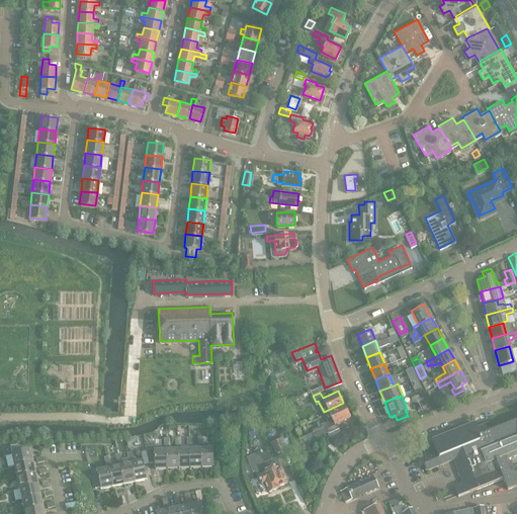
[(329,422),(326,424),(302,434),(305,440),(315,435),(329,429),(329,430),(338,426),(335,421),(349,414),(343,403),(324,412),(326,418),(329,422)]
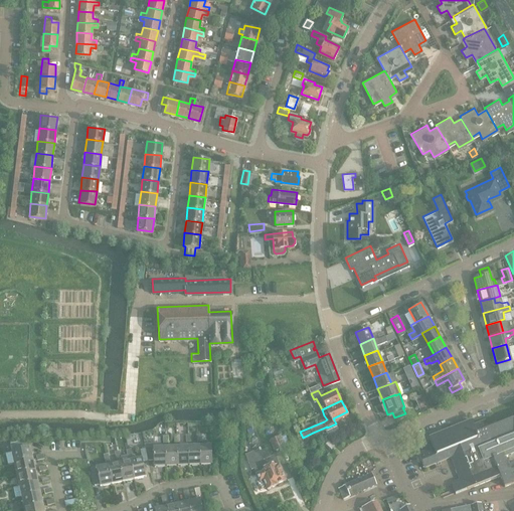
[(513,414),(496,422),(495,419),(484,423),(481,417),(472,421),(471,417),(427,435),(433,445),(417,451),(423,465),(435,461),(450,455),(456,469),(459,476),(450,480),(455,491),(500,473),(504,484),(513,479),(513,476),(505,454),(513,450),(513,414)]
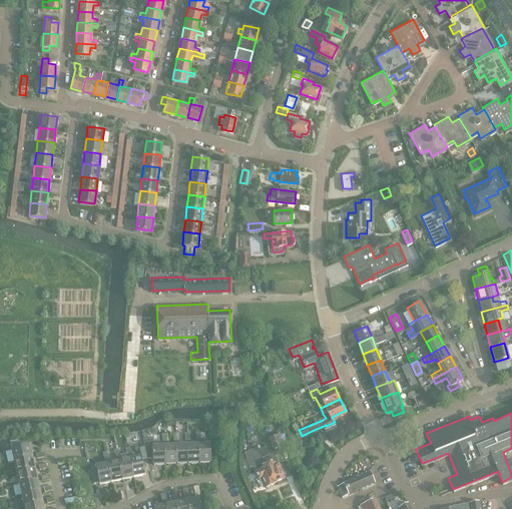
[(248,419),(243,421),(246,429),(251,427),(248,419)]
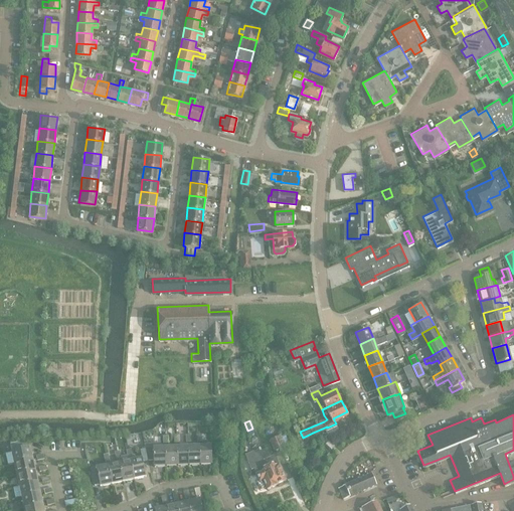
[(328,439),(325,442),(330,447),(334,444),(328,439)]
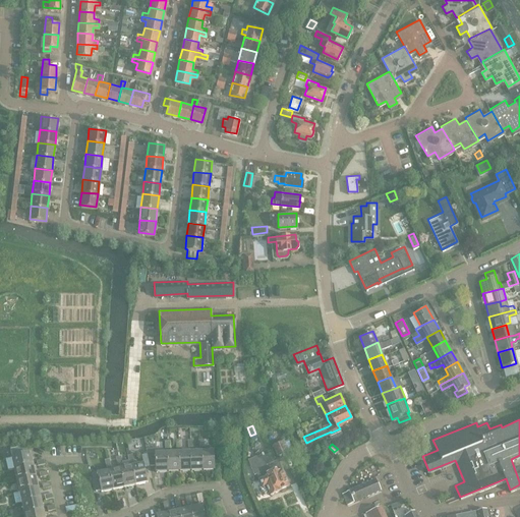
[(159,450),(159,446),(146,446),(149,463),(155,462),(155,469),(167,468),(166,450),(159,450)]
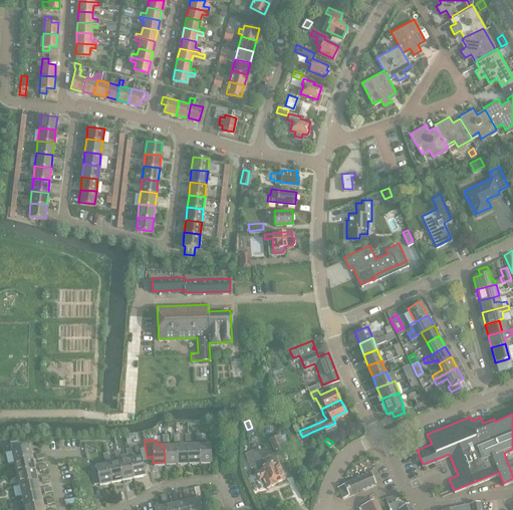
[(211,461),(211,442),(198,443),(199,461),(211,461)]
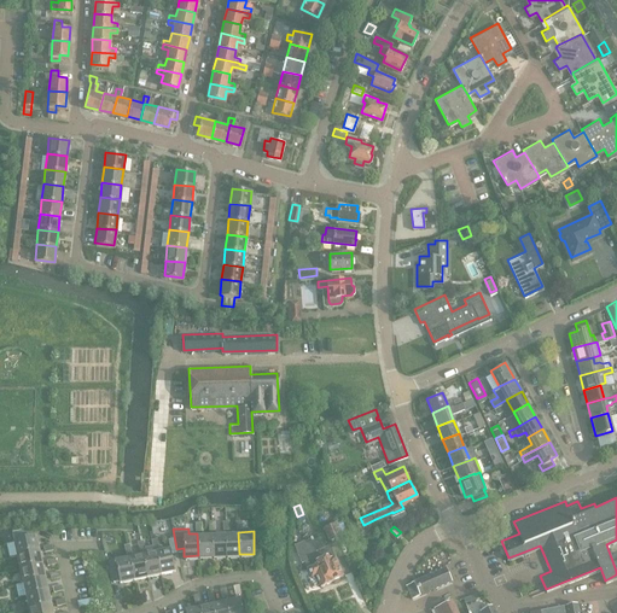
[(213,555),(211,532),(197,533),(198,555),(213,555)]
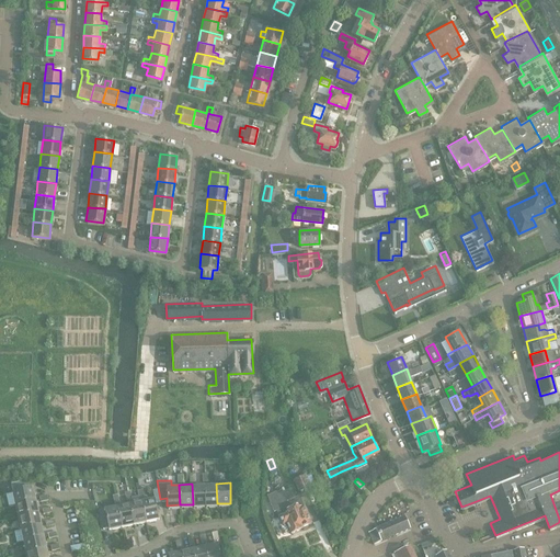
[(205,504),(204,484),(192,484),(193,504),(205,504)]
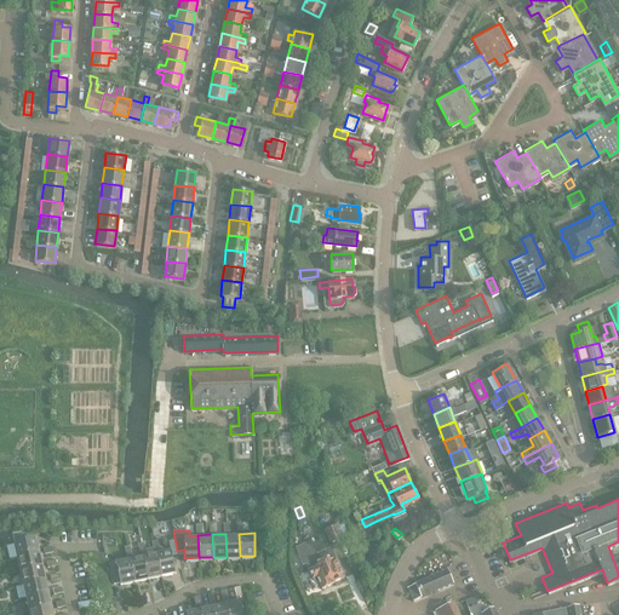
[(240,556),(239,534),(225,534),(227,557),(240,556)]
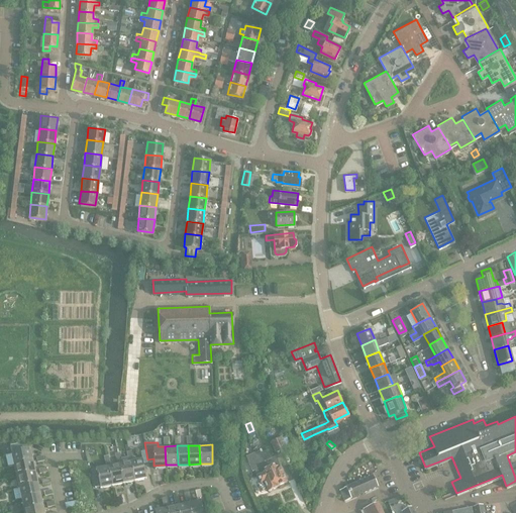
[(286,479),(275,453),(271,454),(268,446),(260,450),(259,448),(253,450),(253,449),(245,453),(251,469),(253,468),(260,480),(256,481),(261,489),(267,486),(268,488),(276,485),(276,483),(286,479)]
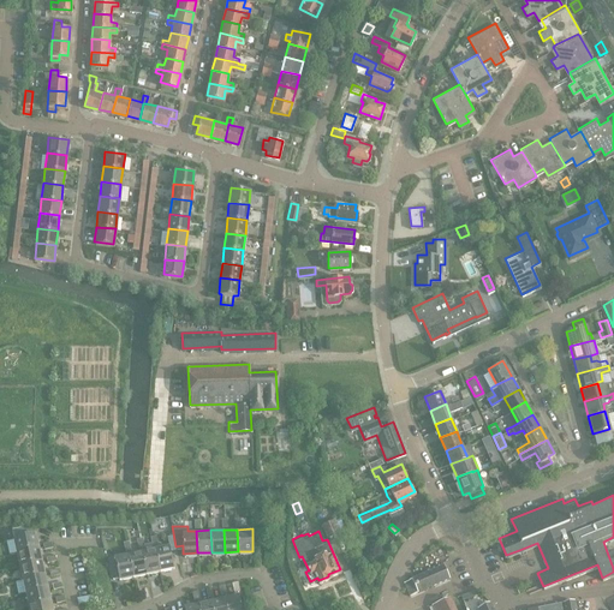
[(39,545),(35,532),(6,538),(9,552),(16,550),(39,545)]
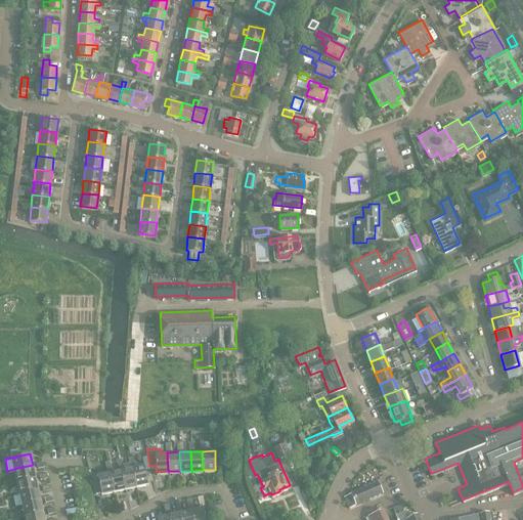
[(147,482),(143,464),(131,466),(135,485),(147,482)]
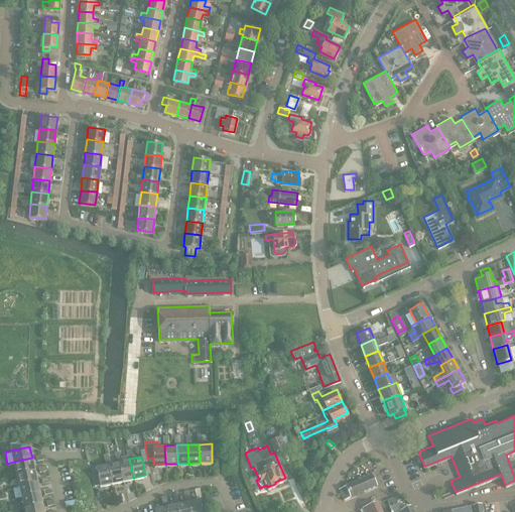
[(34,469),(32,458),(13,462),(16,473),(34,469)]
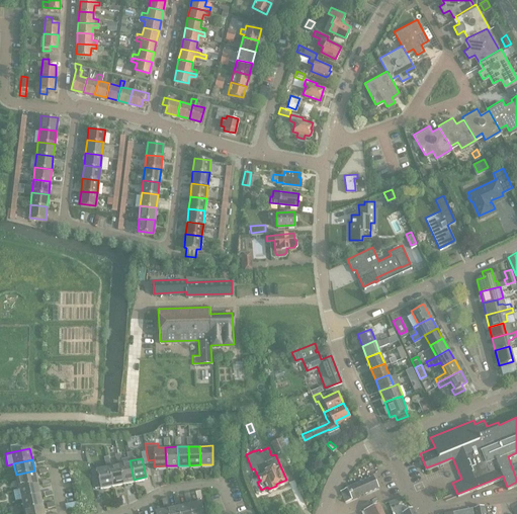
[(134,480),(130,460),(118,463),(122,482),(134,480)]
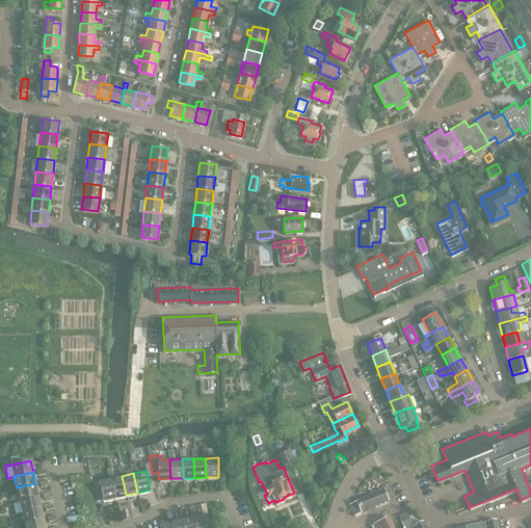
[(126,495),(122,476),(110,478),(114,497),(126,495)]
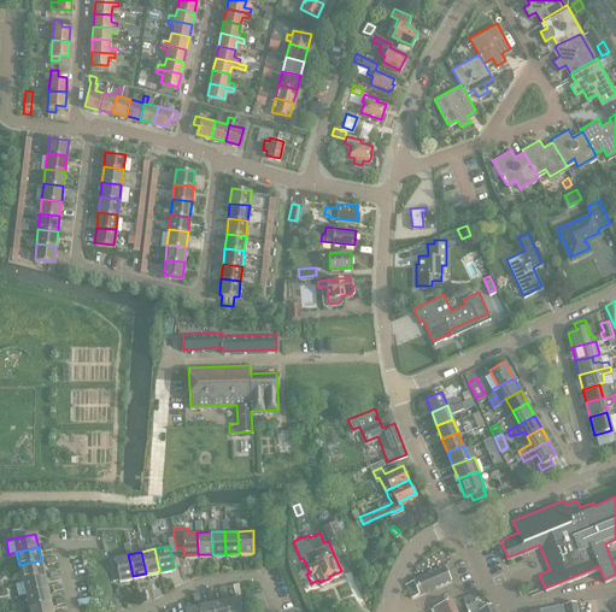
[(109,558),(112,578),(118,577),(119,580),(133,576),(128,554),(115,557),(109,558)]
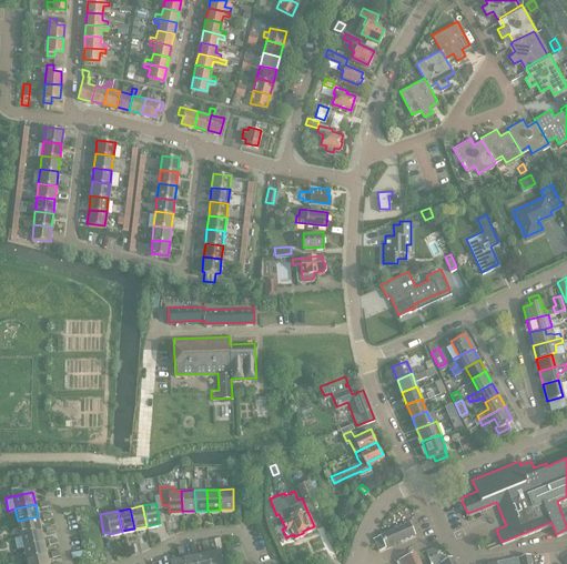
[(41,529),(38,516),(18,521),(20,534),(41,529)]
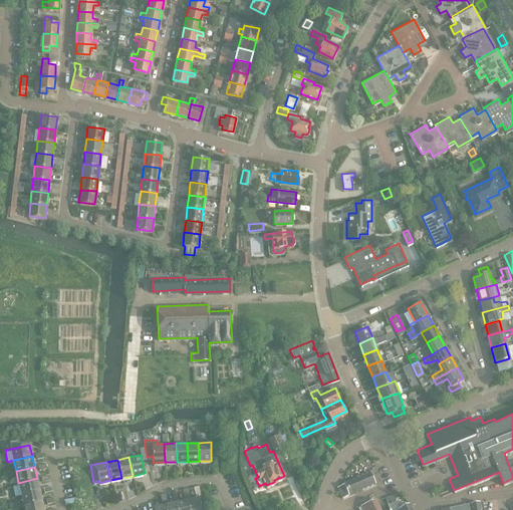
[(376,483),(370,469),(336,484),(342,497),(376,483)]
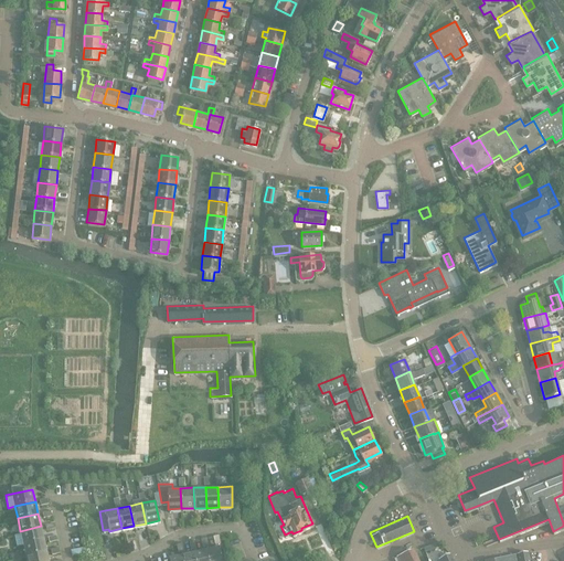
[(20,531),(13,532),(17,544),(23,543),(44,538),(41,526),(20,531)]
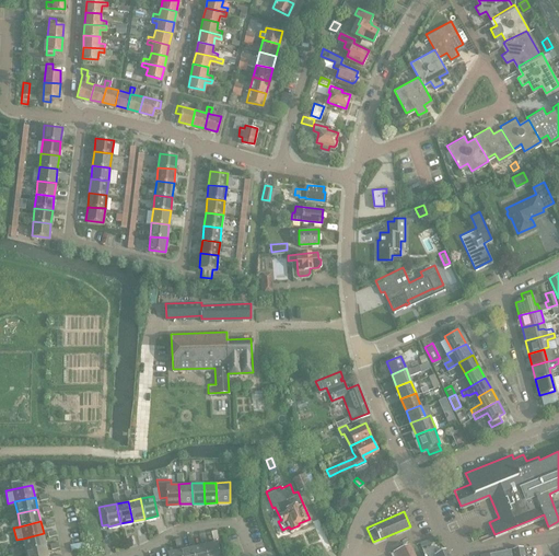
[(46,545),(44,533),(23,539),(25,551),(46,545)]
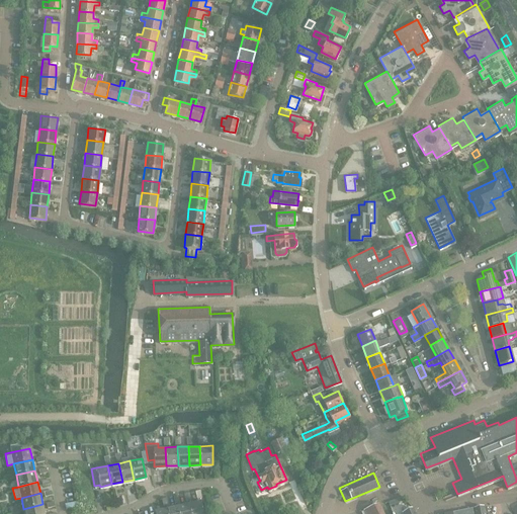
[(203,513),(200,499),(189,502),(191,513),(203,513)]
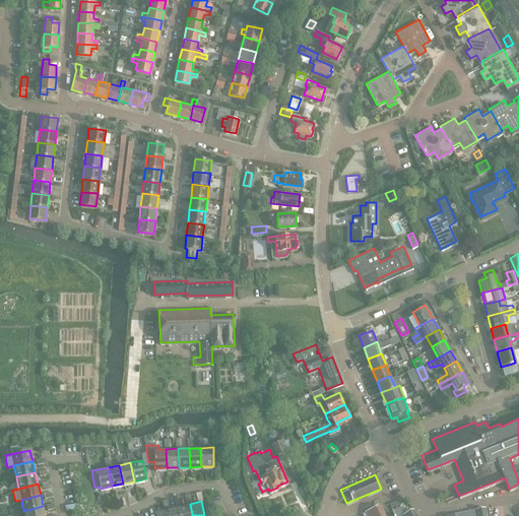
[(192,515),(190,504),(178,506),(180,515),(192,515)]
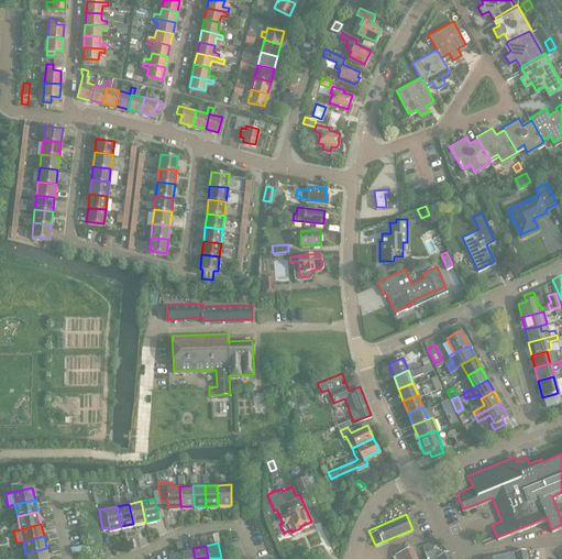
[(417,558),(411,546),(396,552),(399,558),(417,558)]
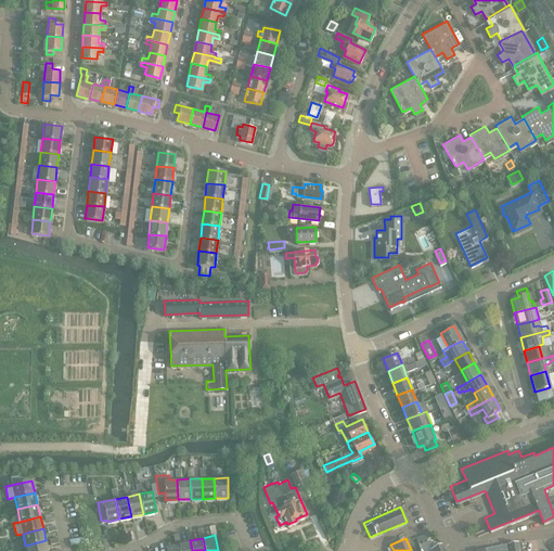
[(48,550),(46,540),(25,546),(26,550),(48,550)]
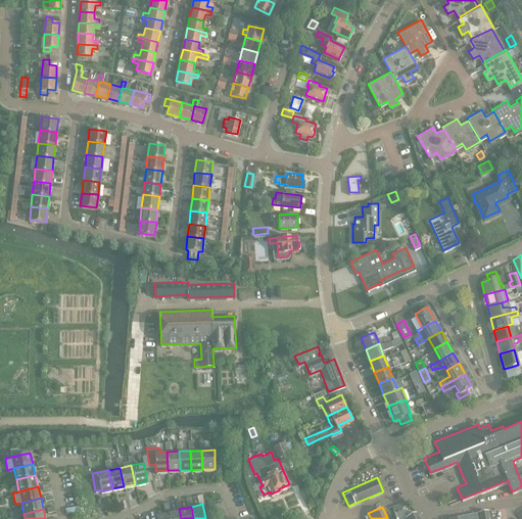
[(181,518),(179,509),(168,512),(169,518),(181,518)]
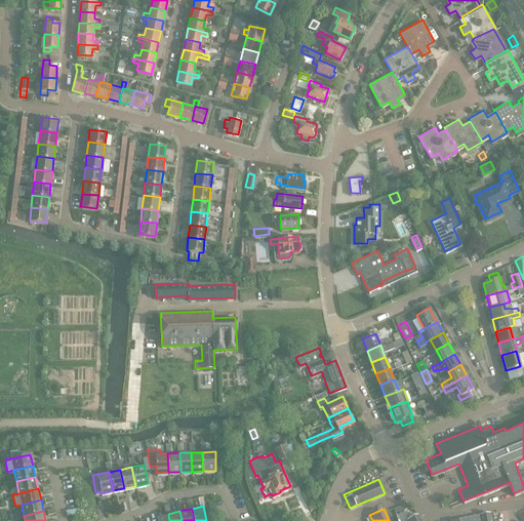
[(481,513),(482,520),(491,520),(490,516),(493,515),(492,511),(481,513)]
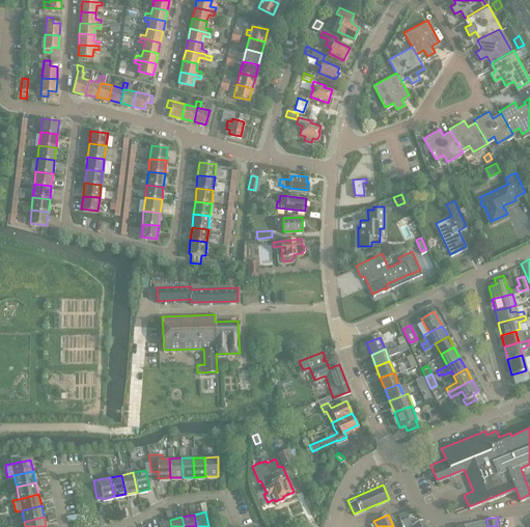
[(427,526),(422,518),(412,523),(413,526),(427,526)]
